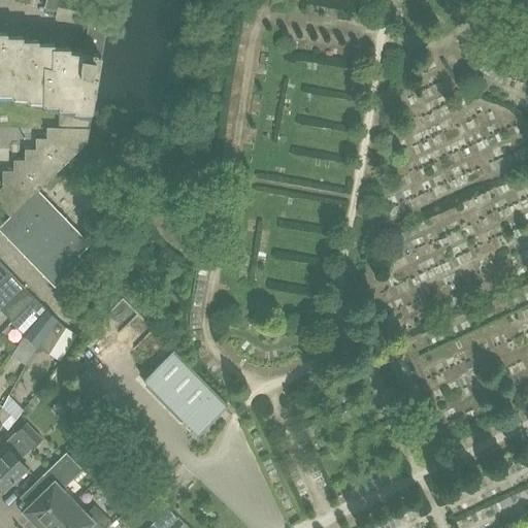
[(38,191),(87,143),(111,3),(97,0),(46,0),(44,8),(57,11),(58,7),(90,14),(84,55),(70,52),(70,48),(55,47),(55,44),(39,44),(39,41),(23,40),(23,37),(7,37),(7,33),(0,33),(0,94),(11,95),(11,98),(28,98),(28,102),(43,102),(43,105),(59,106),(59,129),(46,129),(46,130),(47,130),(47,139),(37,139),(36,151),(25,151),(25,161),(14,161),(13,172),(3,172),(3,183),(2,182),(2,185),(3,187),(0,189),(0,205),(9,216),(0,225),(0,230),(57,289),(84,263),(79,258),(92,246),(38,191)]
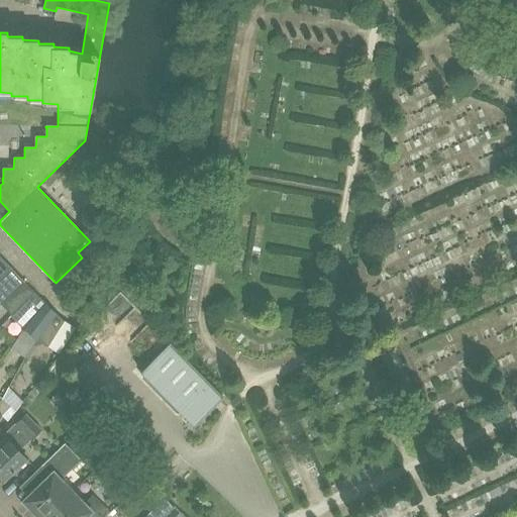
[(143,167),(135,164),(132,174),(139,177),(143,167)]
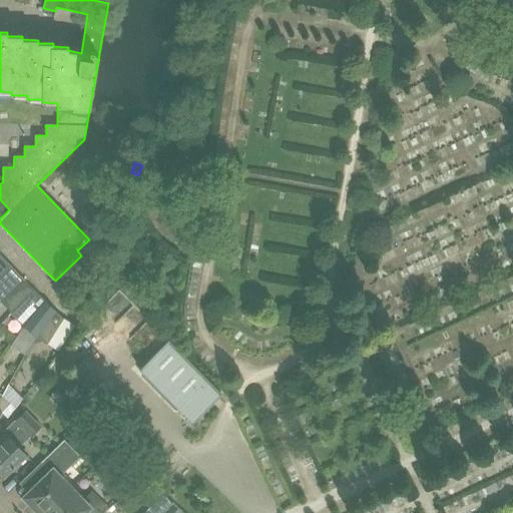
[(0,275),(10,266),(0,254),(0,275)]
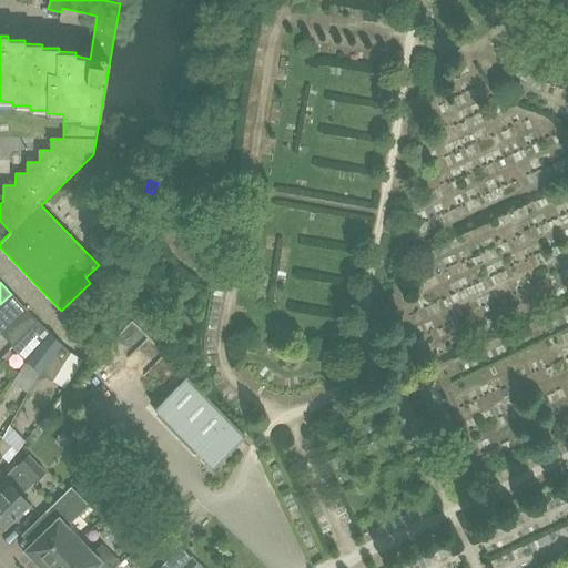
[(0,336),(28,311),(11,294),(0,304),(0,336)]
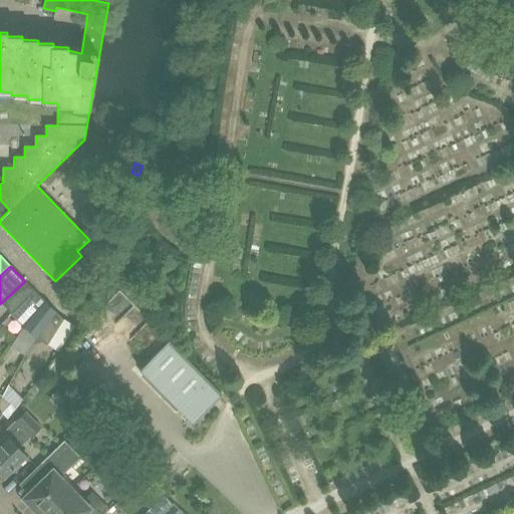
[(11,314),(34,291),(25,281),(0,304),(5,309),(11,314)]
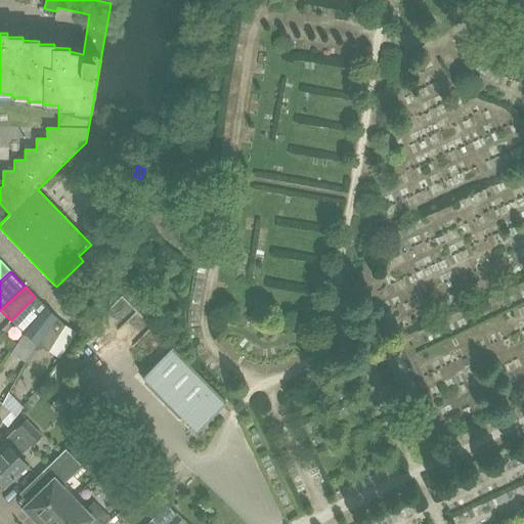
[(23,335),(25,334),(46,308),(35,297),(11,320),(9,323),(23,335)]
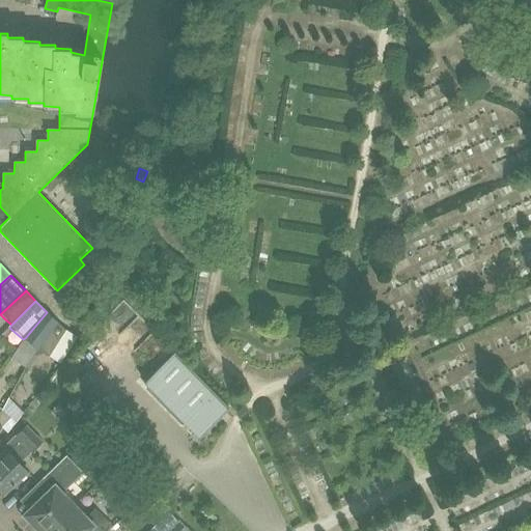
[(57,323),(37,351),(49,358),(65,332),(57,323)]
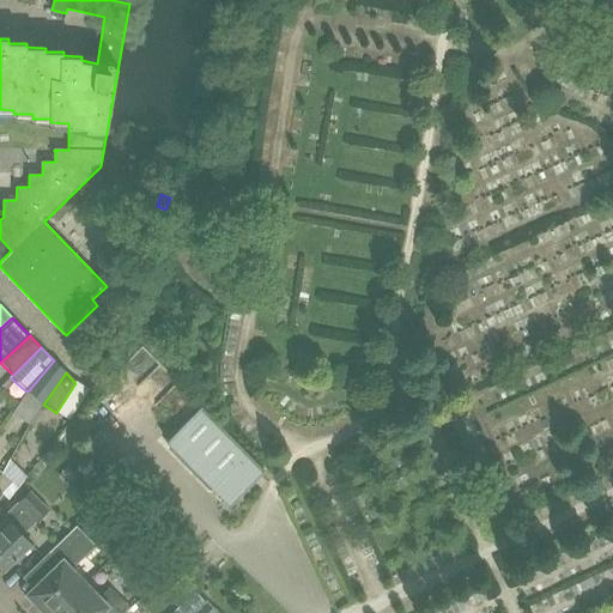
[(265,472),(201,407),(167,442),(230,507),(265,472)]
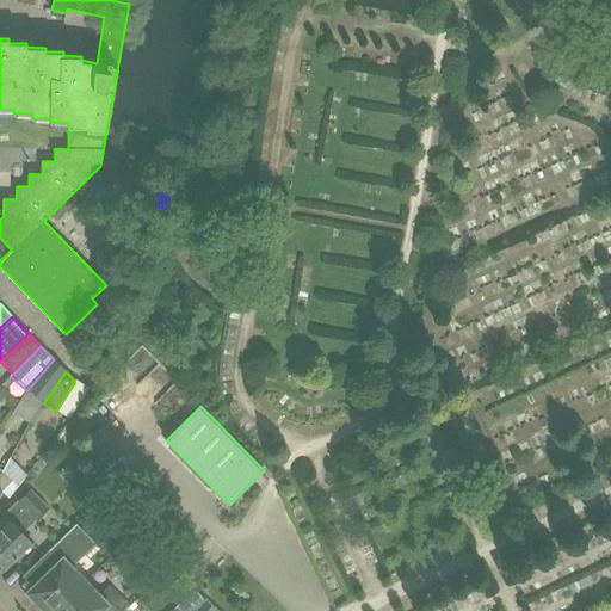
[(0,493),(12,481),(4,473),(0,475),(0,493)]
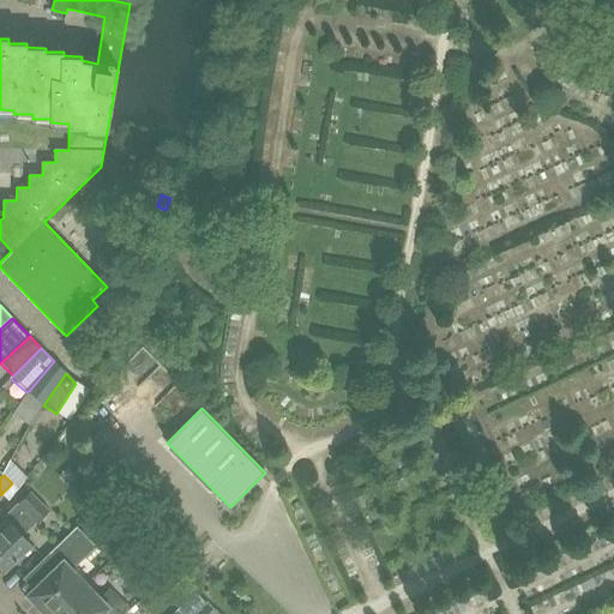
[(0,566),(5,572),(22,555),(32,545),(23,535),(48,511),(30,492),(19,503),(24,507),(10,521),(7,518),(0,524),(0,566)]
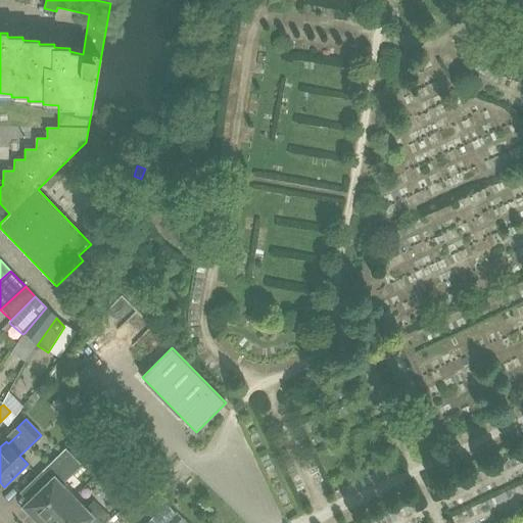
[(85,440),(94,448),(102,440),(94,431),(85,440)]
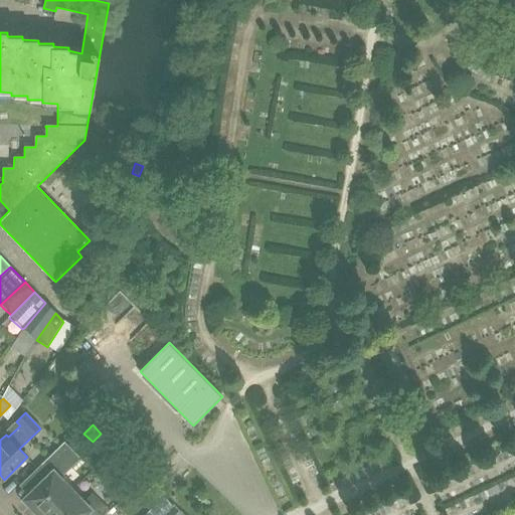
[(37,514),(46,514),(72,490),(60,478),(80,459),(64,442),(31,474),(40,483),(23,499),(37,514)]
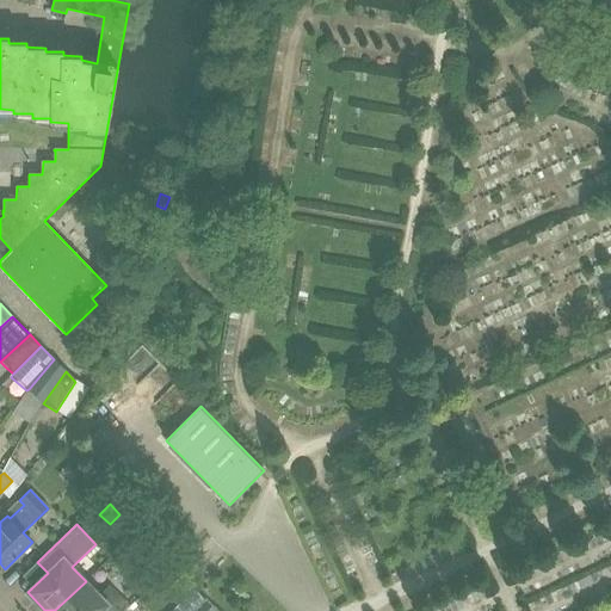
[(137,534),(129,542),(137,551),(147,542),(137,534)]
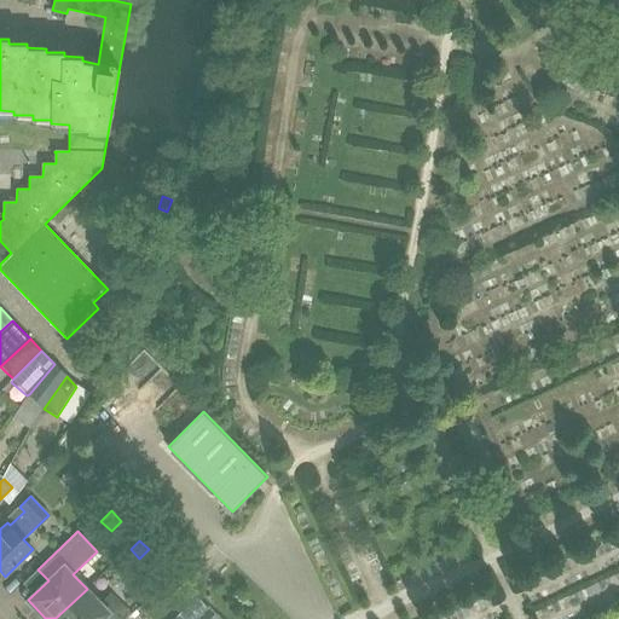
[(166,580),(175,593),(185,583),(175,572),(166,580)]
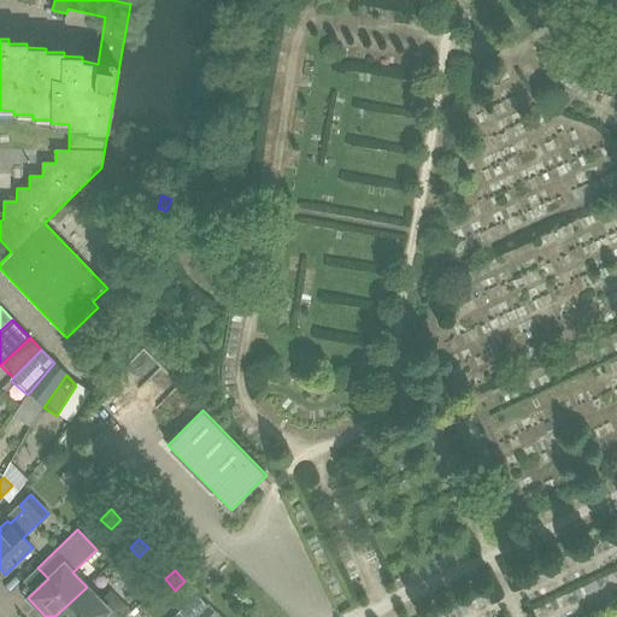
[(87,587),(56,616),(124,616),(130,611),(111,592),(100,601),(87,587)]
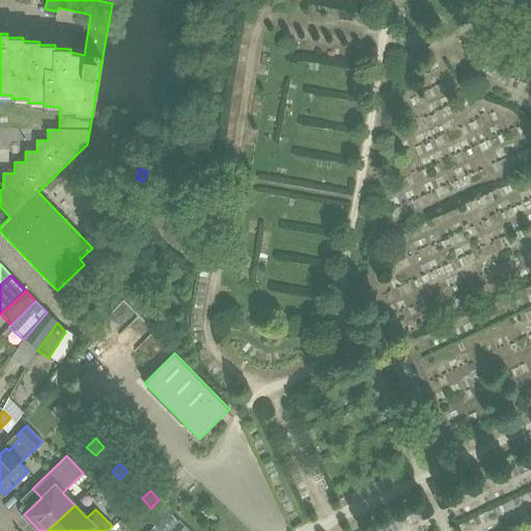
[(169,530),(178,523),(170,513),(151,530),(169,530)]
